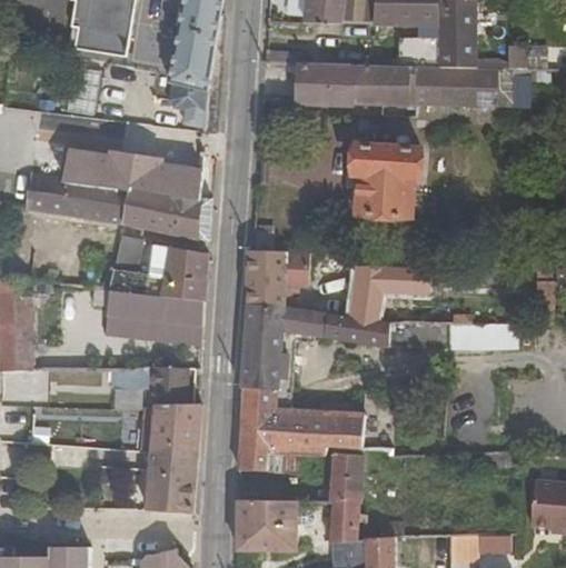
[(185,110),(182,125),(202,128),(206,91),(221,0),(182,0),(167,85),(170,85),(167,103),(170,108),(185,110)]
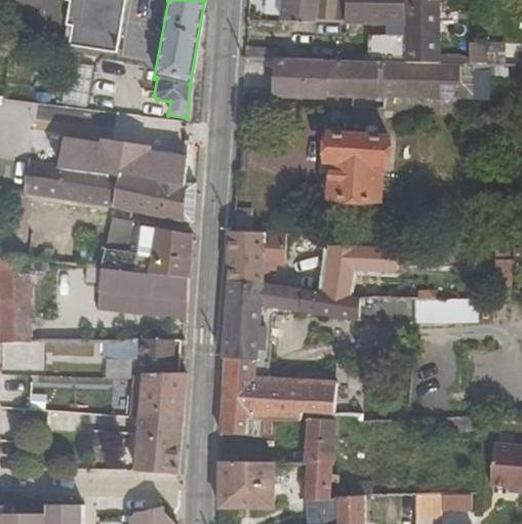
[(281,0),(280,21),(345,23),(345,0),(281,0)]
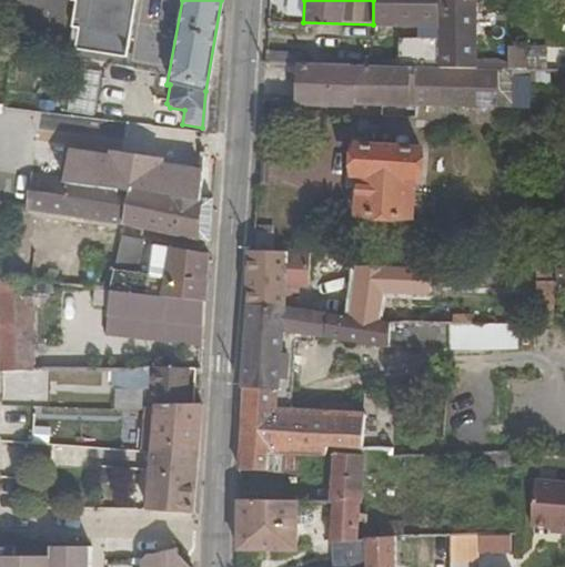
[(373,0),(373,24),(421,26),(435,27),(435,0),(373,0)]
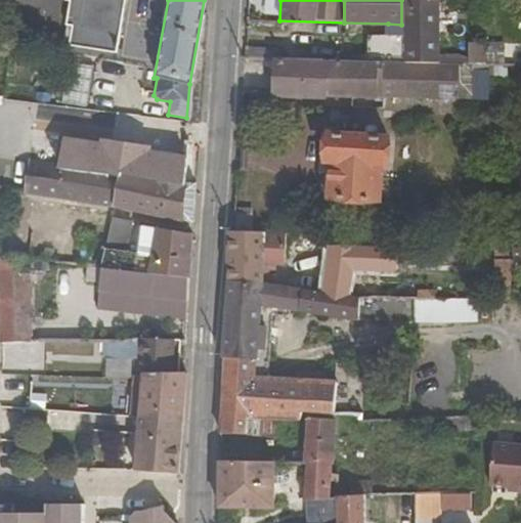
[(401,0),(401,25),(401,38),(401,61),(435,62),(435,0),(401,0)]
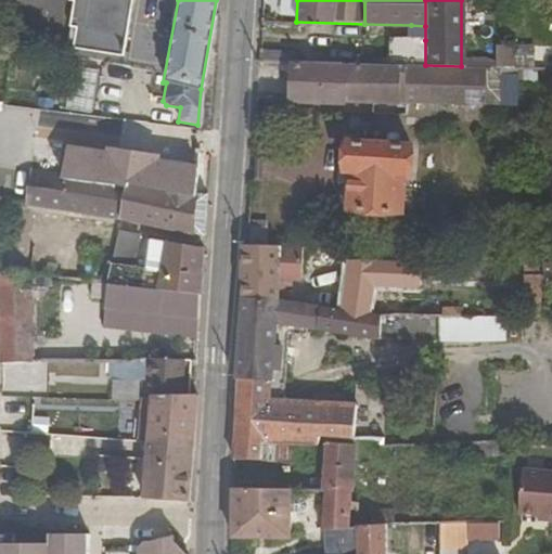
[(483,0),(484,25),(512,25),(512,0),(483,0)]
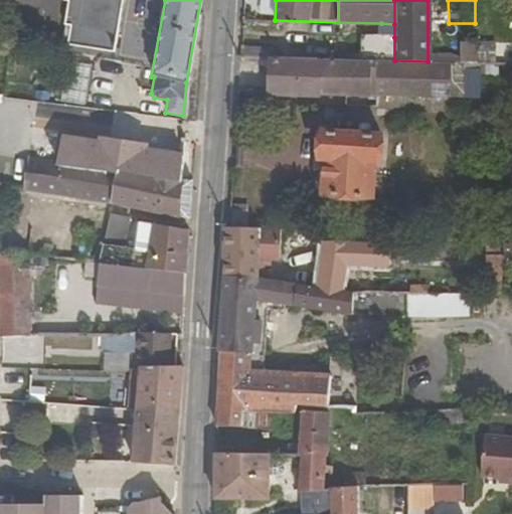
[(394,37),(394,24),(381,23),(381,36),(394,37)]
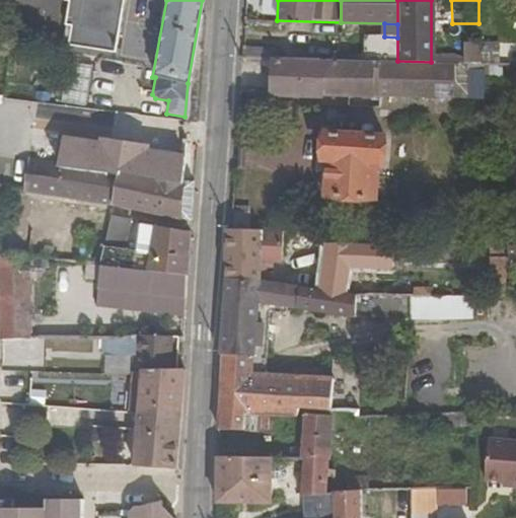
[(384,37),(361,37),(360,60),(397,61),(397,38),(384,37)]
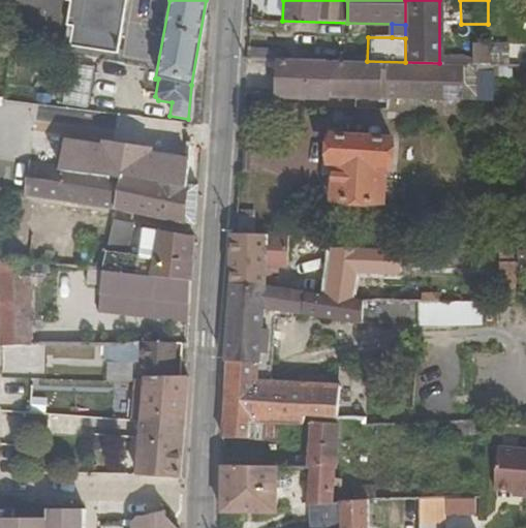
[(488,43),(471,43),(471,64),(488,64),(488,43)]
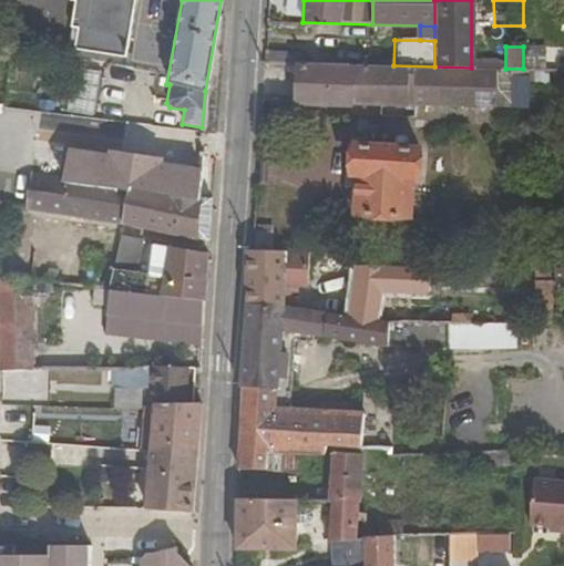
[(150,104),(155,70),(75,59),(68,112),(94,116),(100,74),(123,78),(120,100),(150,104)]
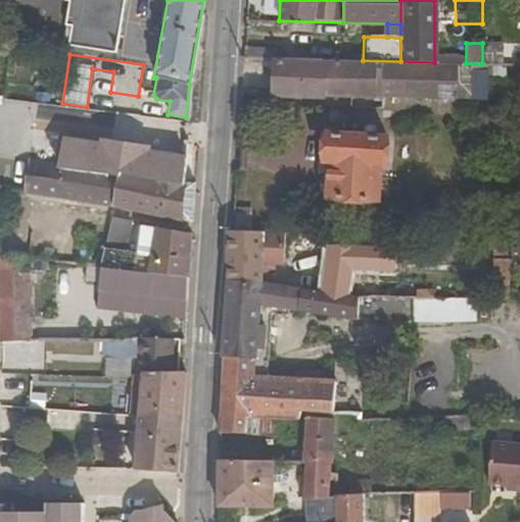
[(322,59),(274,58),(273,95),(321,98),(321,95),(322,59)]
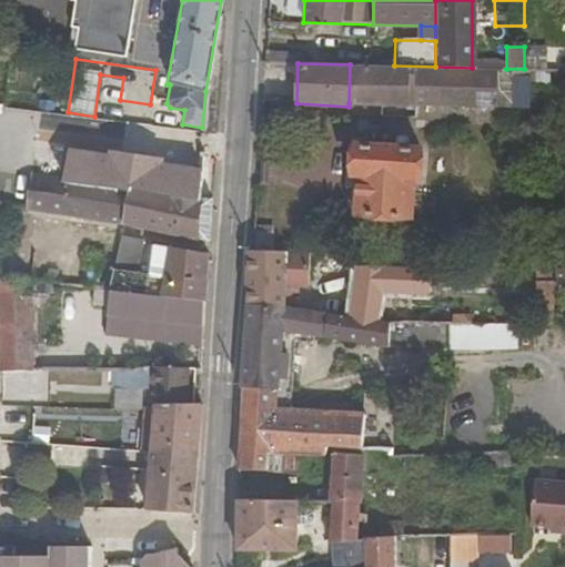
[(349,103),(473,107),(474,68),(472,68),(435,67),(394,66),(350,64),(349,103)]
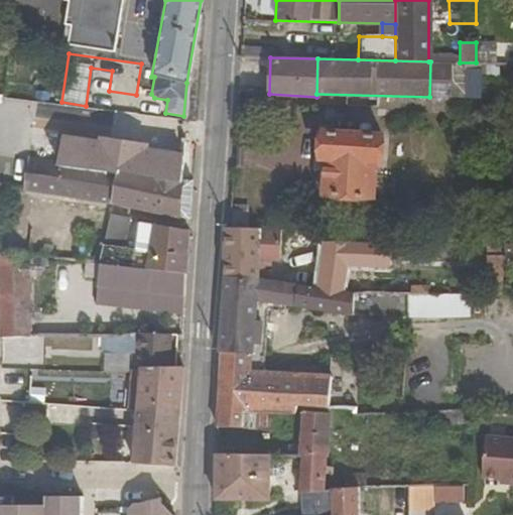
[(61,136),(62,124),(32,119),(26,157),(57,161),(61,136)]
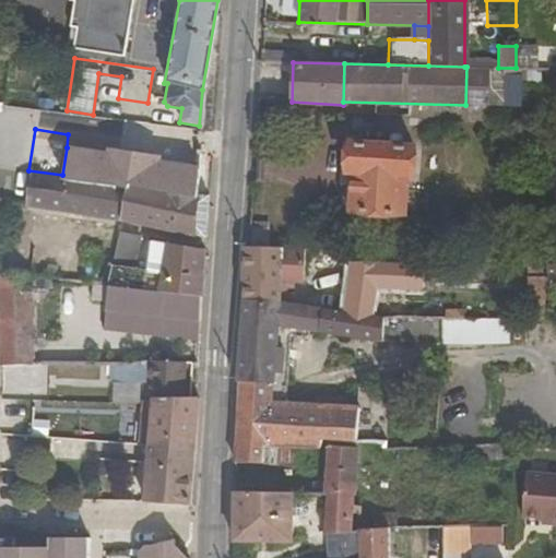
[(410,178),(412,146),(349,142),(346,173),(351,173),(350,187),(345,187),(342,190),(341,203),(344,208),(349,209),(349,211),(403,215),(405,178),(410,178)]
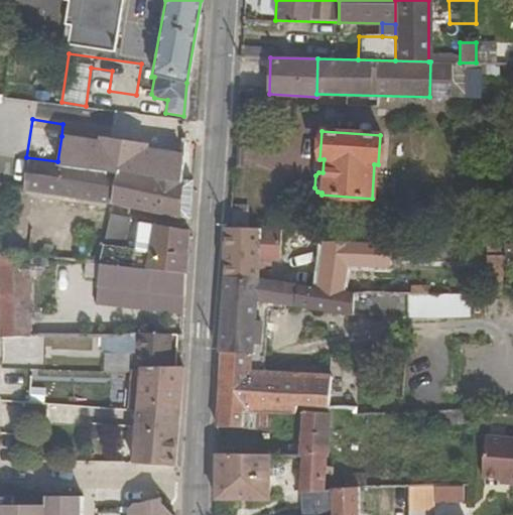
[(147,144),(100,137),(99,142),(61,136),(57,161),(116,170),(179,179),(182,154),(146,149),(147,144)]
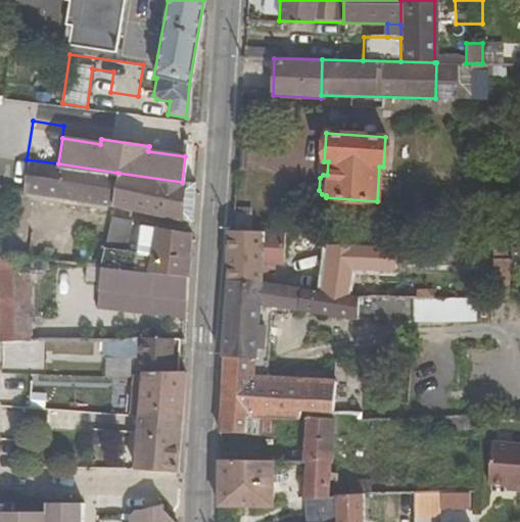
[(117,173),(58,163),(27,159),(22,191),(110,206),(117,173)]
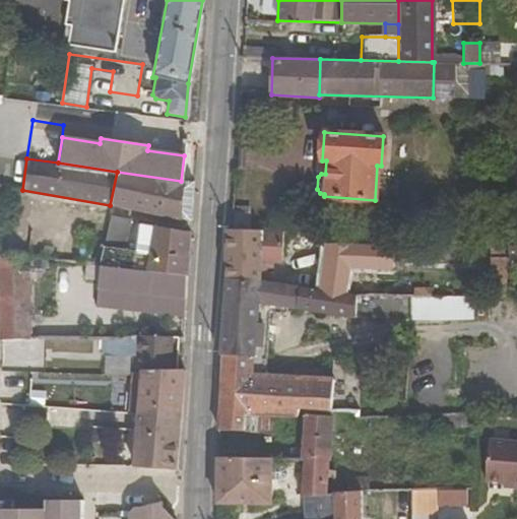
[(110,205),(189,221),(191,183),(181,181),(117,172),(110,205)]
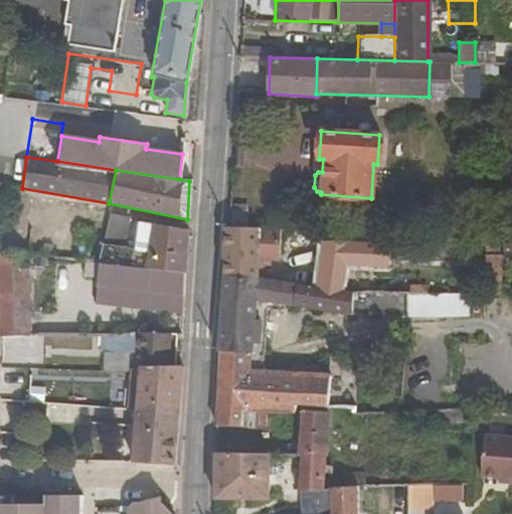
[(101,242),(97,262),(184,273),(186,228),(138,221),(135,248),(101,242)]
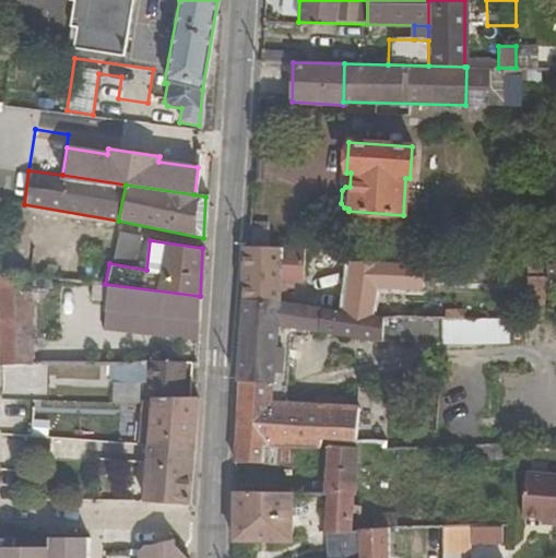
[(241,244),(240,299),(279,301),(279,281),(299,282),(300,247),(246,244),(241,244)]
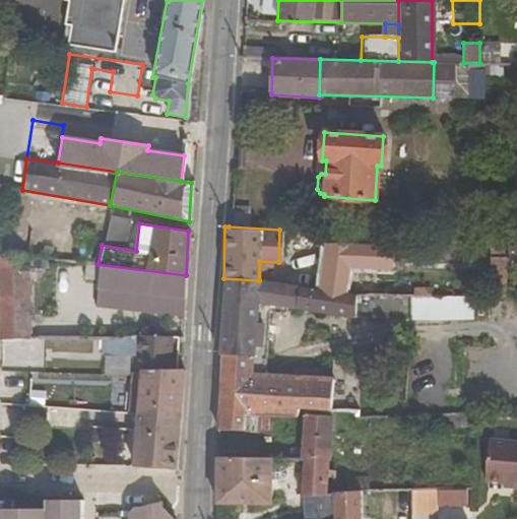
[(0,255),(21,256),(21,240),(0,239),(0,255)]
